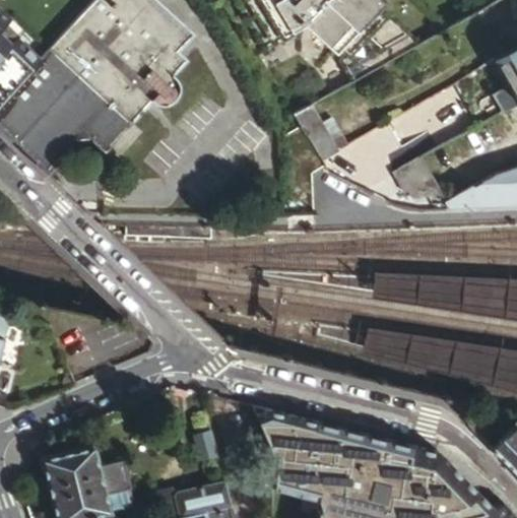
[(0,0),(0,100),(46,51),(0,9),(0,0)]
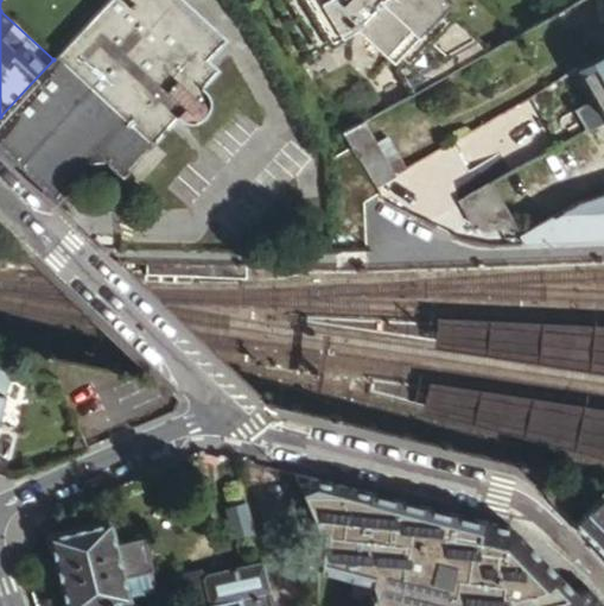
[(108,0),(53,60),(0,117),(0,147),(38,185),(52,170),(68,183),(86,164),(84,164),(86,163),(107,161),(107,162),(107,163),(122,177),(178,117),(182,119),(184,120),(194,120),(199,118),(203,114),(204,111),(207,107),(205,98),(201,92),(210,81),(199,70),(216,52),(158,0),(108,0)]
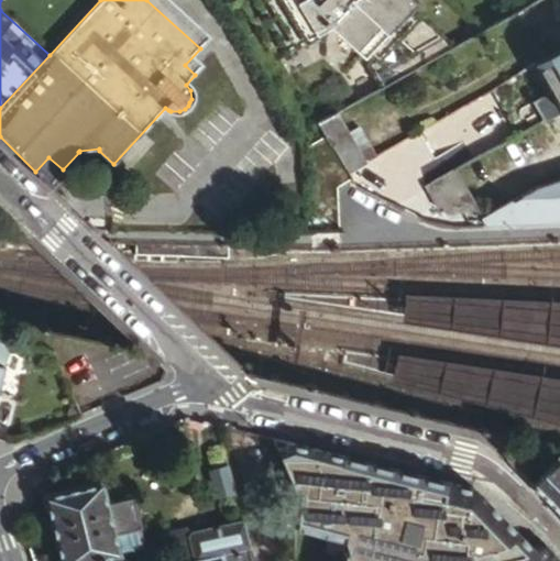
[(385,89),(452,53),(409,13),(415,7),(407,0),(253,0),(246,4),(280,61),(330,30),(364,61),(369,57),(379,65),(374,69),(385,89)]
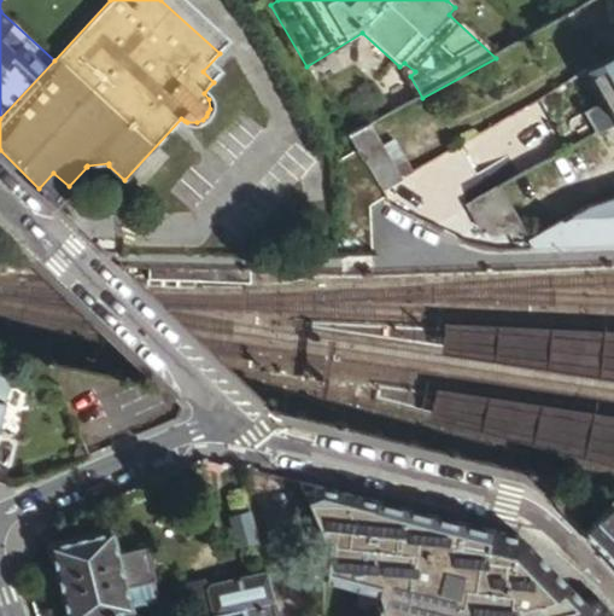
[(596,15),(591,6),(566,19),(571,28),(596,15)]
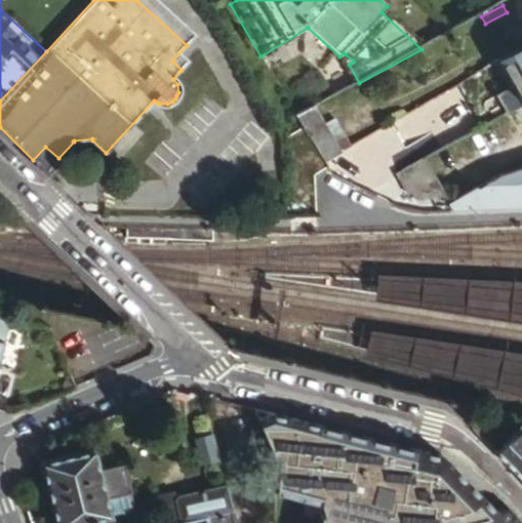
[(521,47),(502,62),(515,85),(508,88),(497,93),(507,111),(521,104),(521,47)]
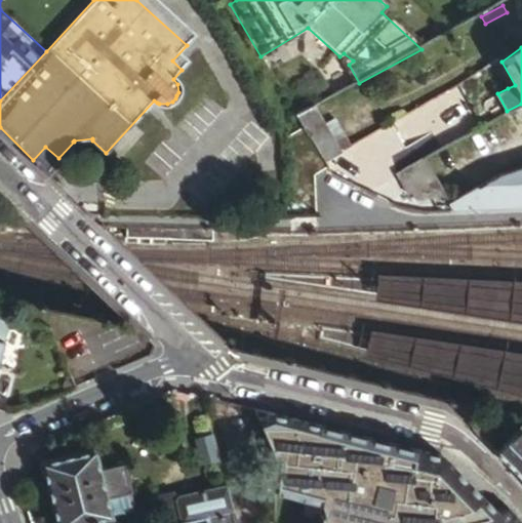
[(515,85),(502,62),(494,66),(508,88),(515,85)]
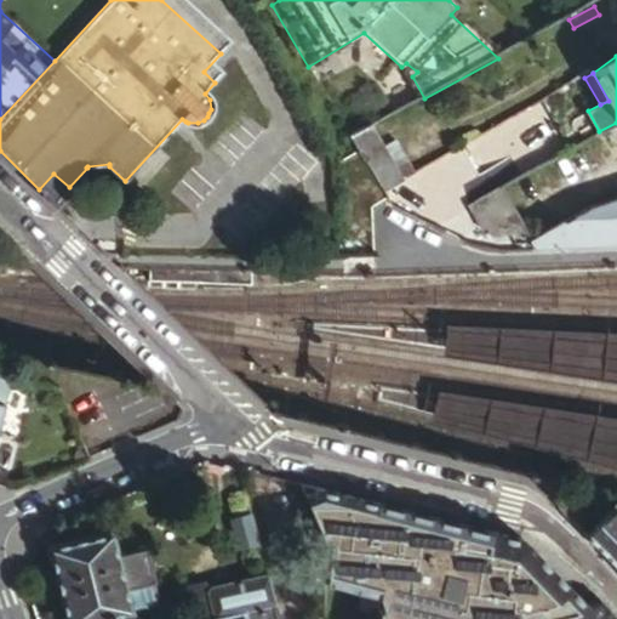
[(360,153),(387,197),(420,179),(400,147),(389,153),(375,126),(352,140),(360,153)]
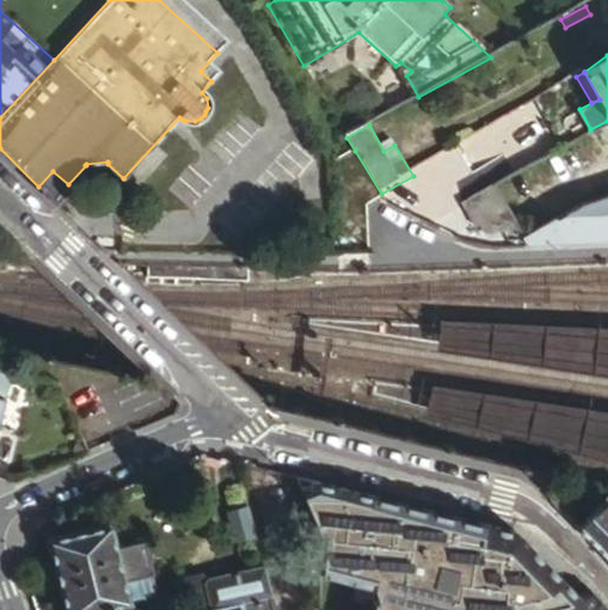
[(373,196),(379,199),(382,196),(381,194),(355,151),(344,157),(369,196),(373,196)]
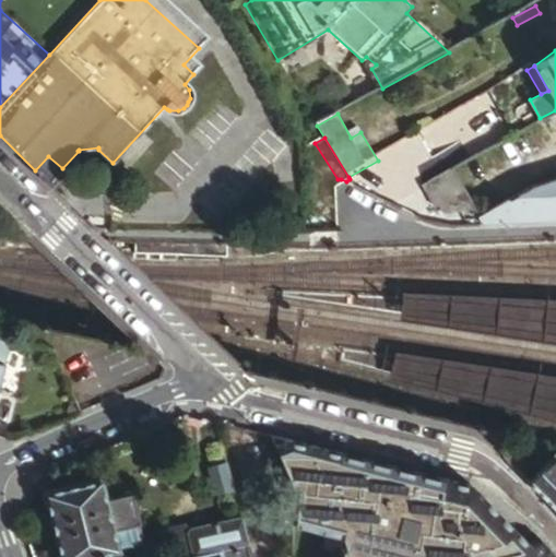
[(448,218),(472,204),(456,173),(426,188),(438,212),(444,209),(448,218)]
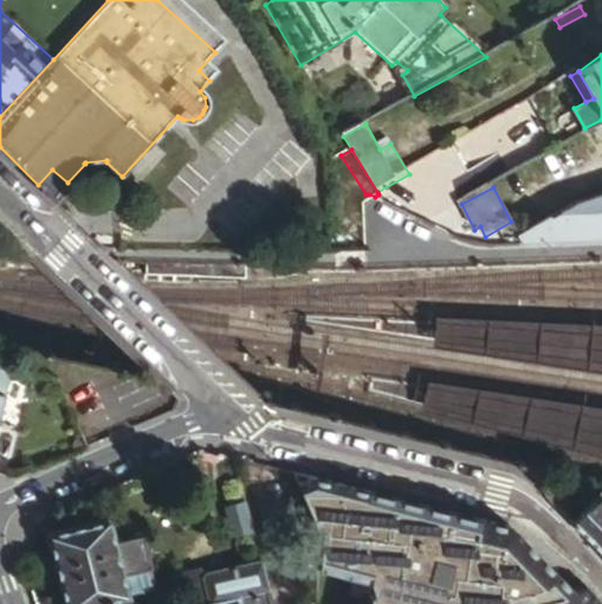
[(330,223),(366,222),(366,201),(366,197),(329,199),(330,223)]
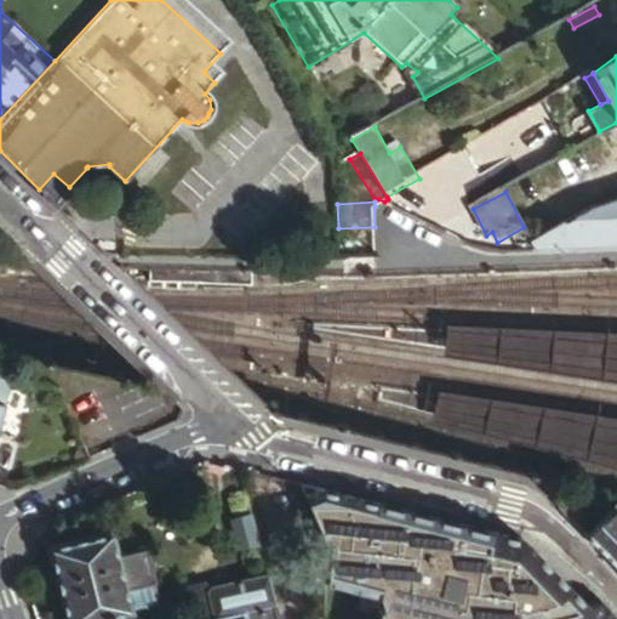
[(536,249),(533,255),(616,251),(616,203),(592,213),(536,249)]
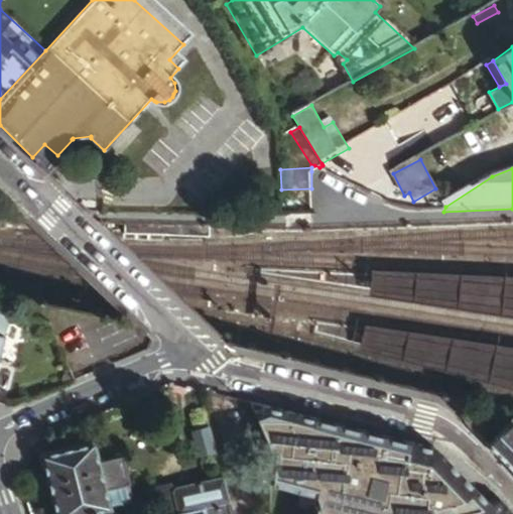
[(281,189),(282,214),(312,215),(311,188),(281,189)]
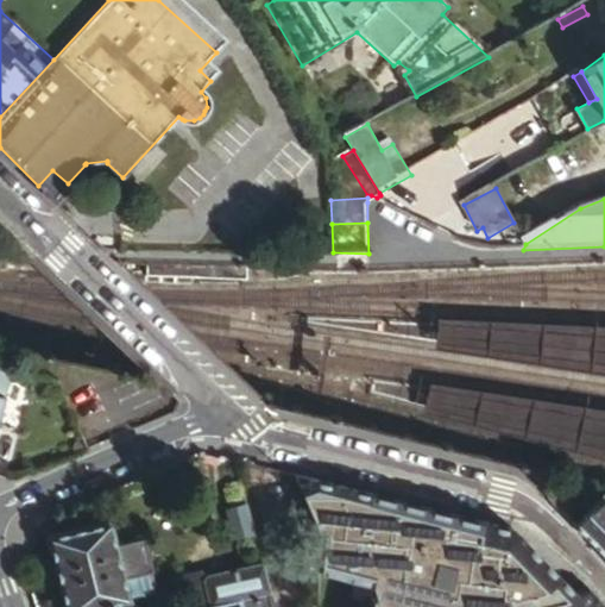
[(250,266),(150,262),(149,274),(250,277),(250,266)]
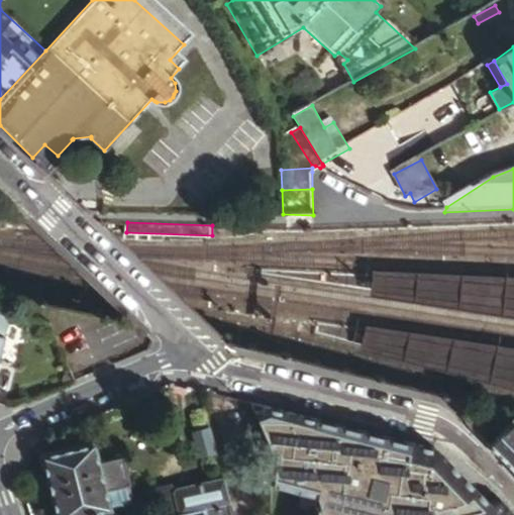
[(0,310),(0,359),(12,313),(0,310)]
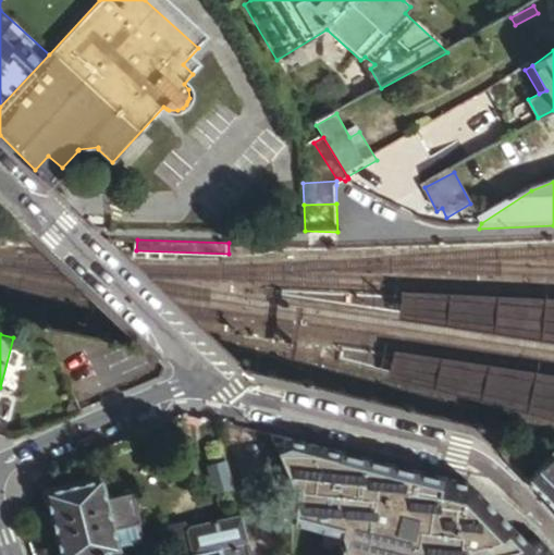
[(270,434),(296,485),(293,526),(339,538),(345,547),(343,549),(341,554),(502,554),(517,551),(533,543),(481,492),(476,486),(270,434)]
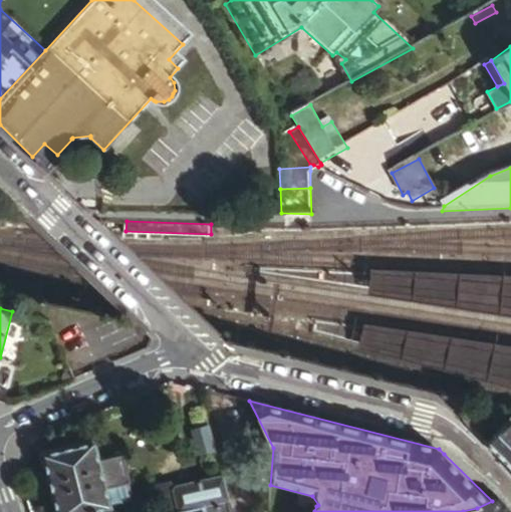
[(484,440),(510,466),(510,418),(507,417),(504,419),(499,413),(498,412),(496,415),(494,412),(483,423),(475,430),(484,440)]
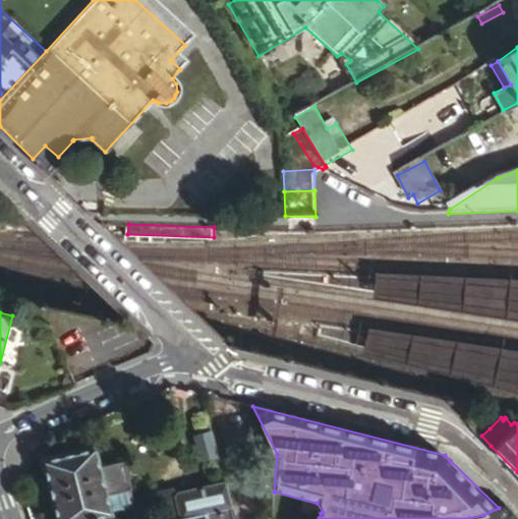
[(221,456),(214,433),(198,437),(205,460),(221,456)]
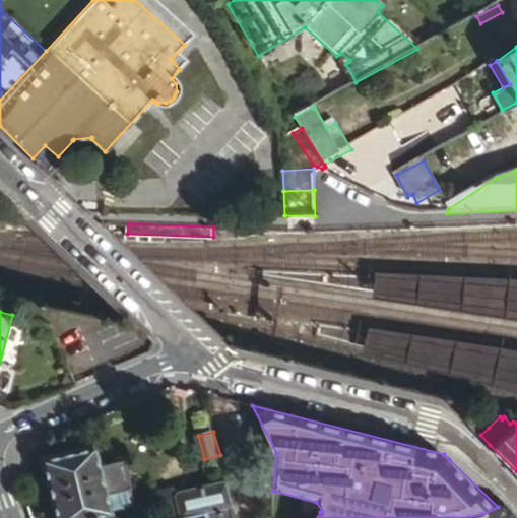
[(97,445),(43,458),(57,517),(86,517),(113,512),(108,492),(130,487),(126,467),(103,472),(101,464),(97,445)]
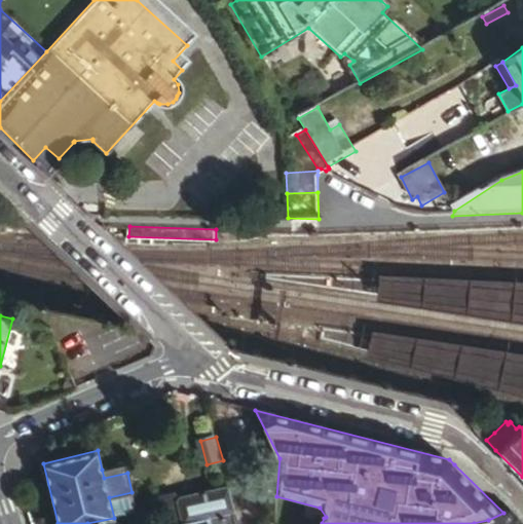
[(125,464),(102,470),(104,478),(127,473),(125,464)]
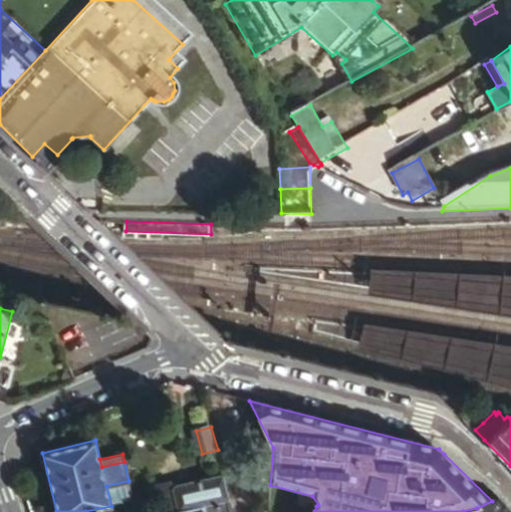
[(231,501),(224,475),(176,485),(174,488),(177,501),(169,502),(171,511),(182,511),(229,502),(231,501)]
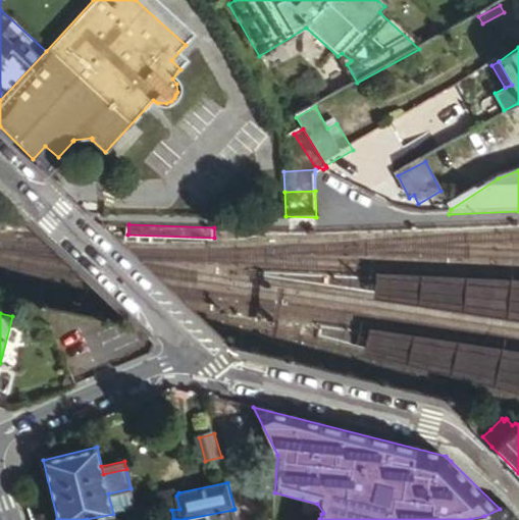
[(518,519),(518,517),(508,505),(500,509),(484,516),(487,519),(518,519)]
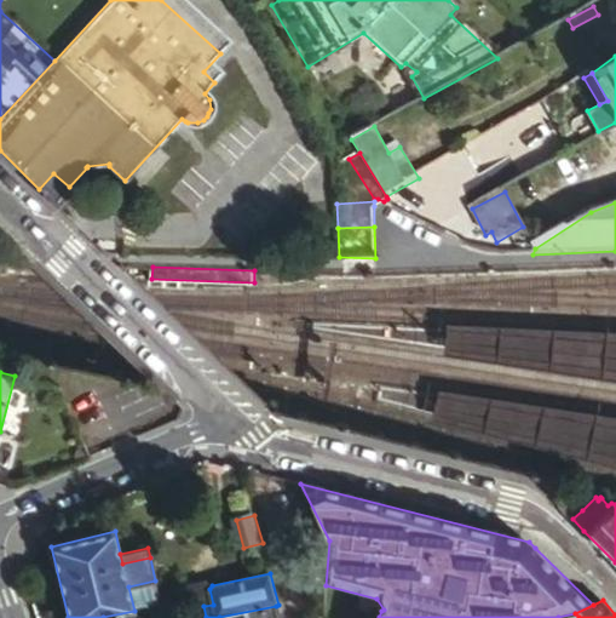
[(278,617),(276,606),(219,617),(278,617)]
